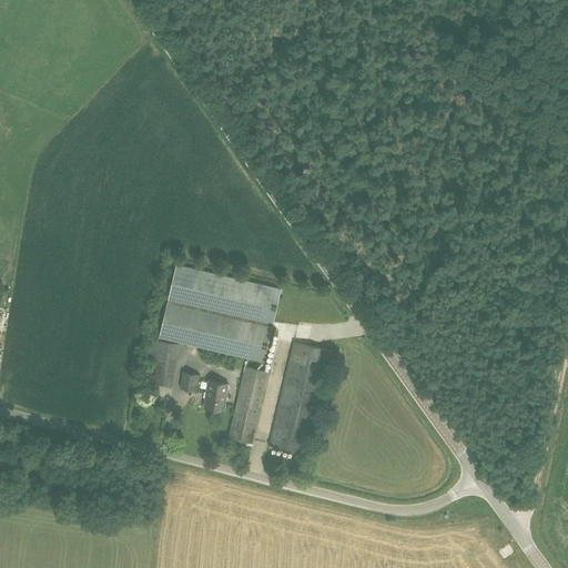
[(159,337),(265,362),(282,288),(176,263),(159,337)]
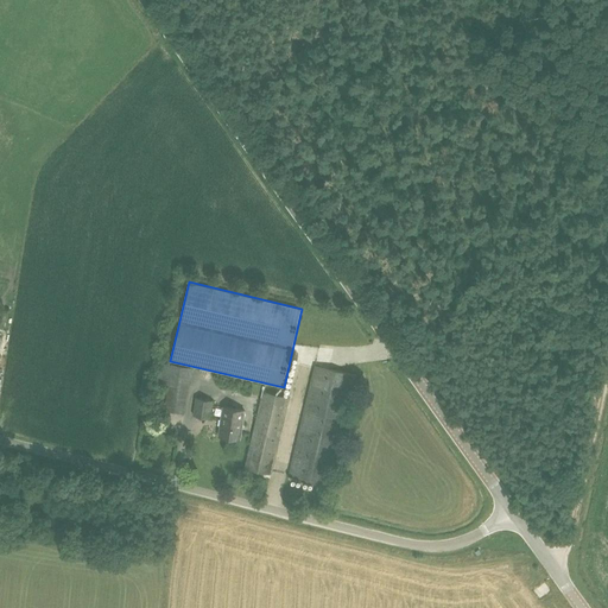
[(165,409),(184,413),(190,378),(192,368),(158,361),(154,381),(169,384),(165,409)]
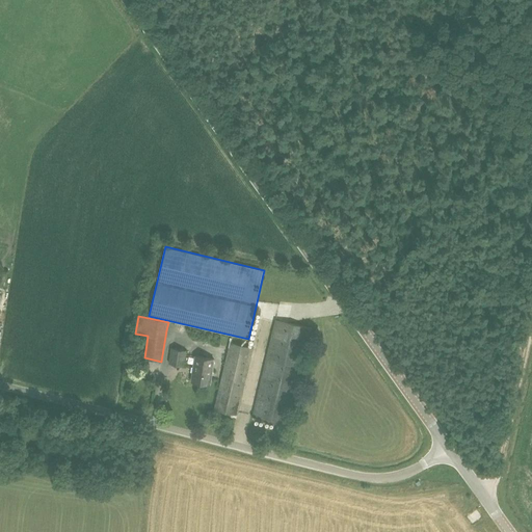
[(253,417),(289,425),(314,328),(275,319),(253,417)]
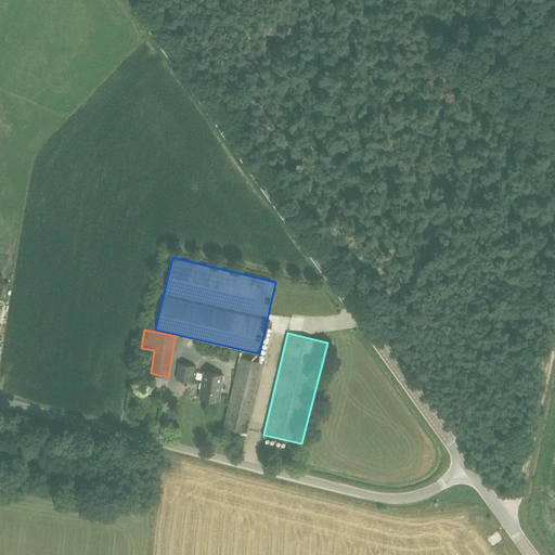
[(223,427),(248,433),(265,362),(240,357),(223,427)]
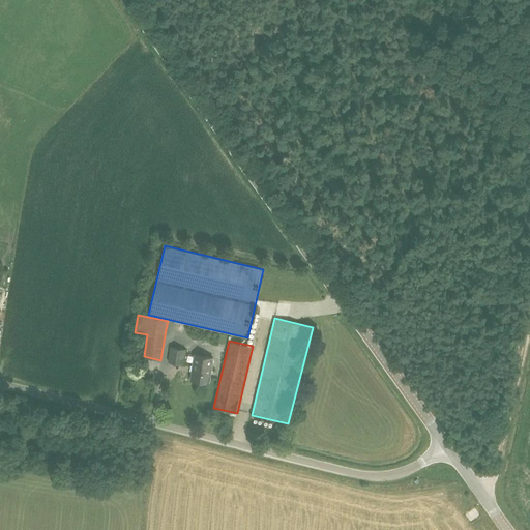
[(168,361),(184,364),(186,349),(171,346),(168,361)]
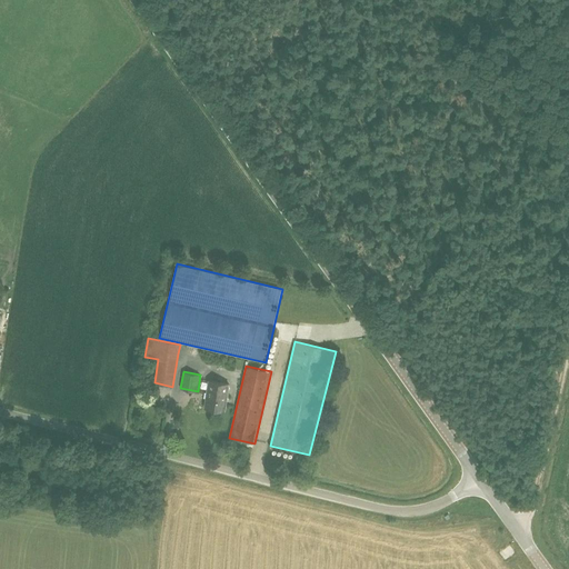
[(205,408),(226,411),(229,383),(208,380),(205,408)]
